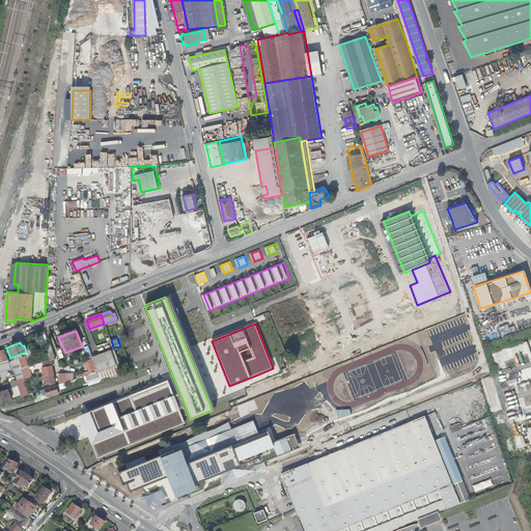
[(45,346),(49,360),(55,358),(50,344),(45,346)]
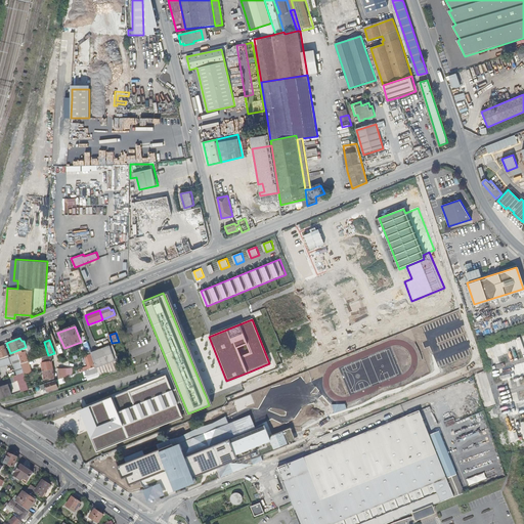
[(0,358),(9,354),(5,344),(0,345),(0,358)]
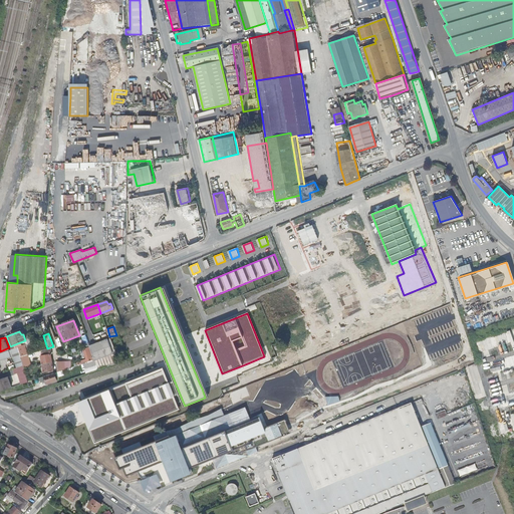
[(97,369),(113,364),(104,340),(89,346),(89,347),(94,359),(96,364),(97,369)]
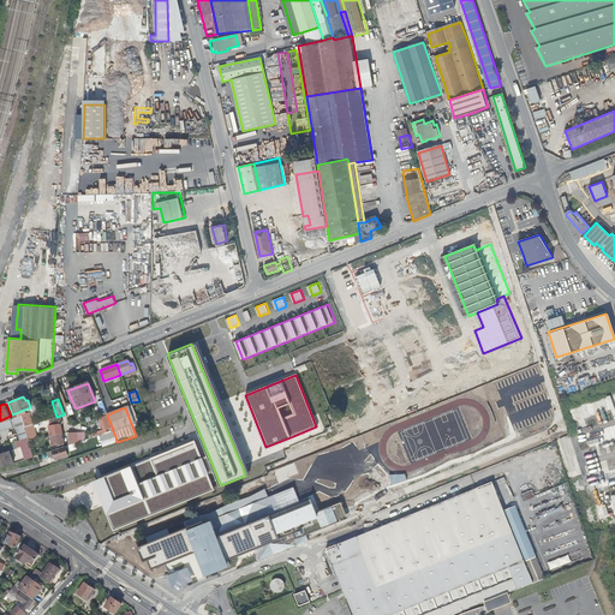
[(0,422),(0,430),(15,427),(19,441),(28,439),(25,430),(21,417),(21,416),(0,422)]
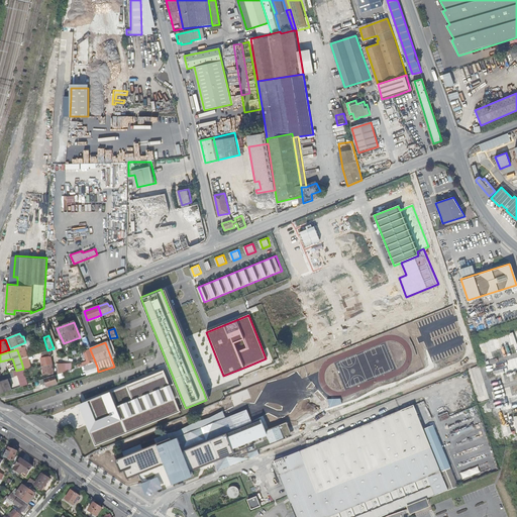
[(84,351),(89,364),(95,362),(90,349),(84,351)]
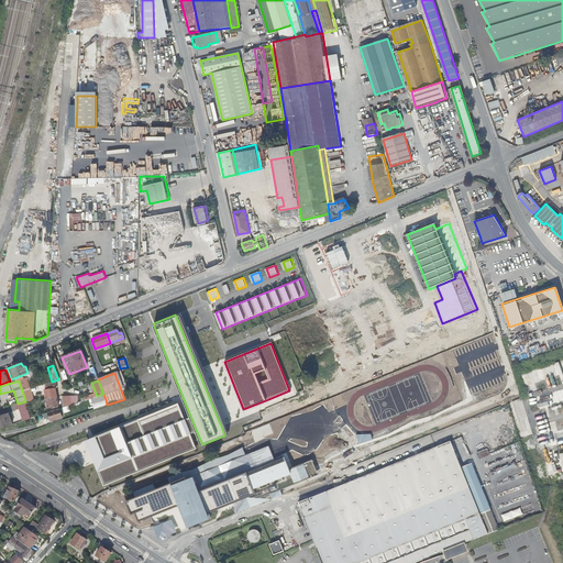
[(44,389),(46,398),(56,397),(55,385),(50,386),(45,387),(45,389),(44,389)]
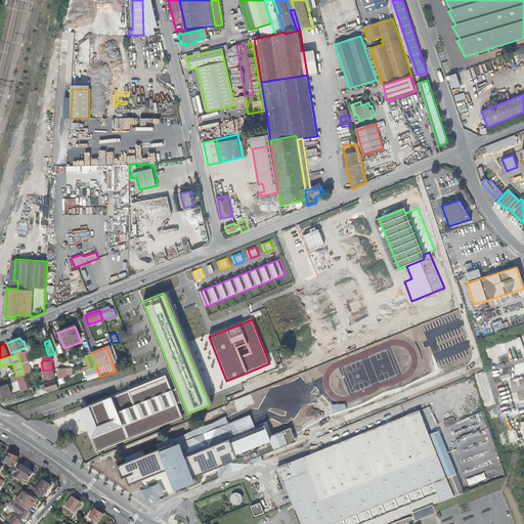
[(96,366),(90,368),(85,370),(87,376),(98,372),(96,366)]
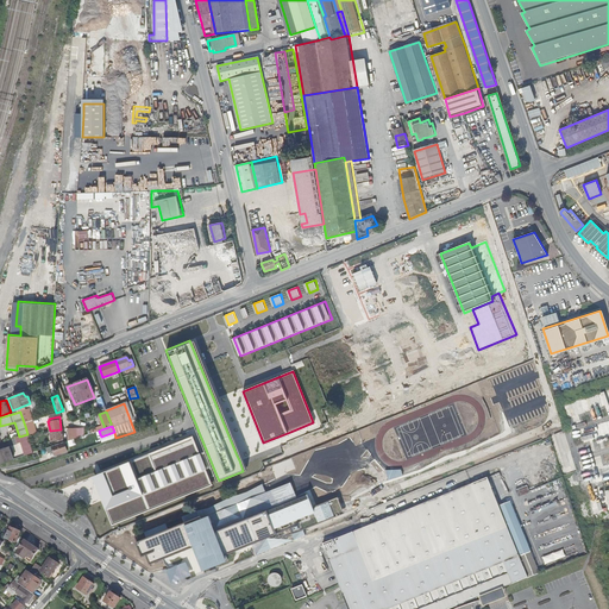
[(61,429),(50,431),(51,440),(63,439),(61,429)]
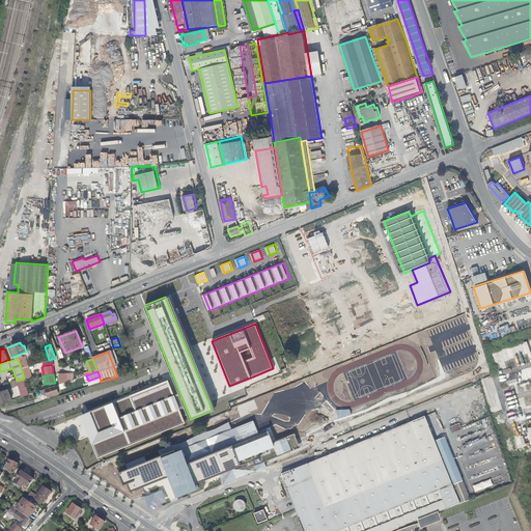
[(21,385),(24,396),(29,395),(24,379),(17,381),(14,382),(16,387),(21,385)]
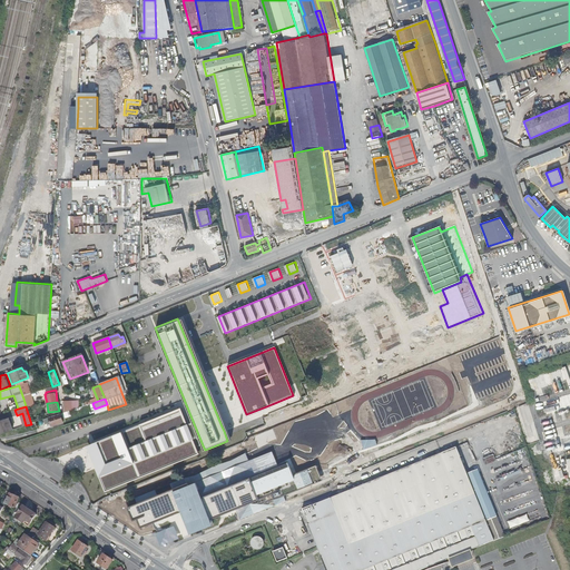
[(180,408),(87,444),(94,461),(107,489),(199,452),(197,448),(203,445),(193,421),(187,423),(180,408)]
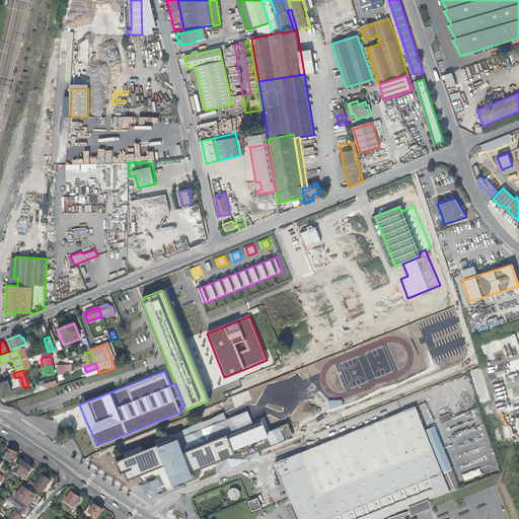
[(58,384),(55,377),(40,382),(41,386),(46,385),(47,388),(58,384)]
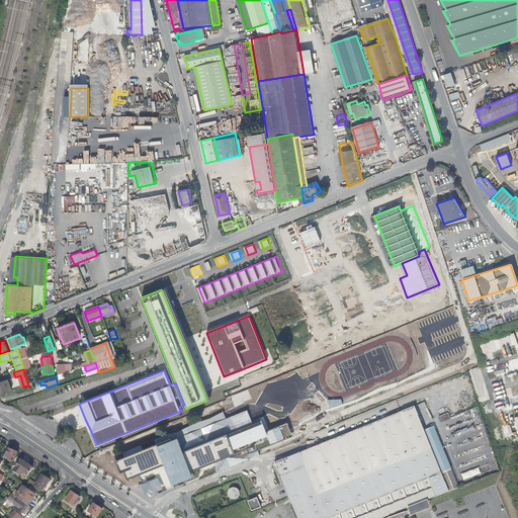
[(341,399),(328,400),(330,408),(342,404),(341,399)]
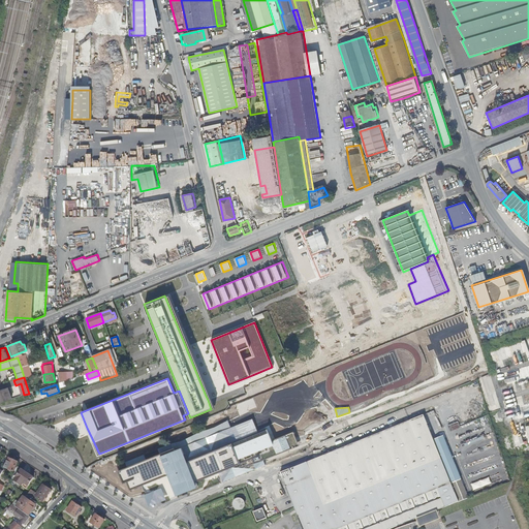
[(300,528),(391,528),(437,509),(456,502),(457,501),(432,440),(422,415),(277,475),(300,528)]
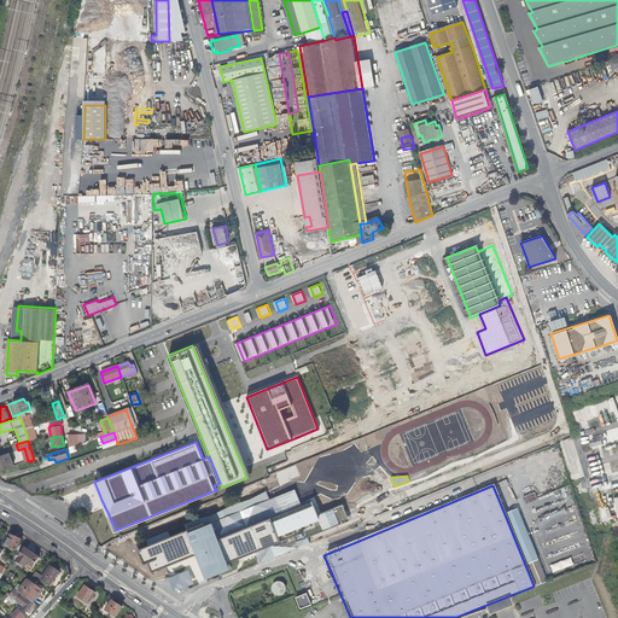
[(186,524),(188,530),(188,532),(213,523),(220,538),(302,505),(295,489),(270,500),(267,491),(251,499),(235,503),(213,516),(204,517),(186,524)]
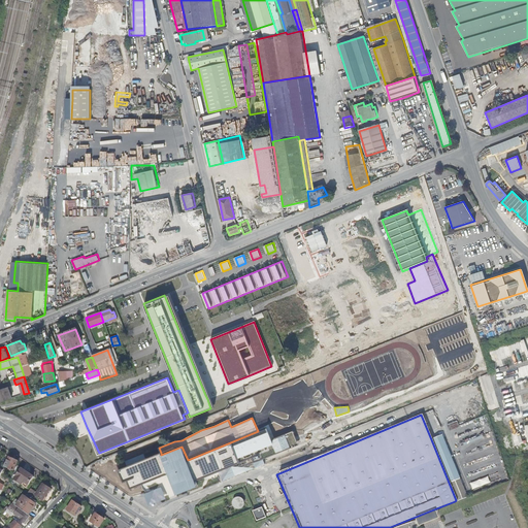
[(161,453),(119,469),(124,483),(128,482),(131,489),(156,480),(167,474),(175,494),(198,485),(196,480),(218,471),(260,455),(261,459),(298,444),(293,432),(272,440),(270,435),(267,428),(258,431),(188,460),(182,447),(161,455),(161,453)]
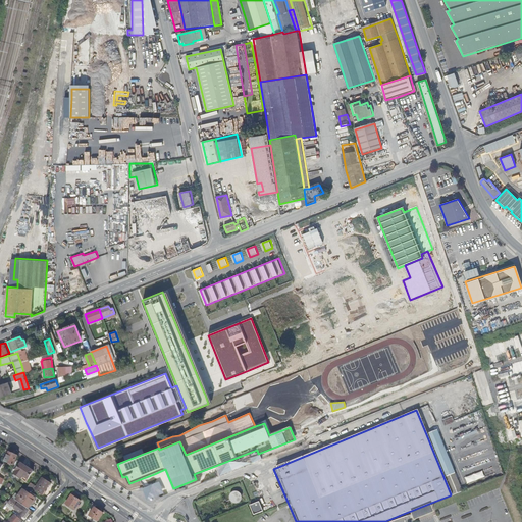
[(426,434),(451,494),(462,490),(436,430),(426,434)]
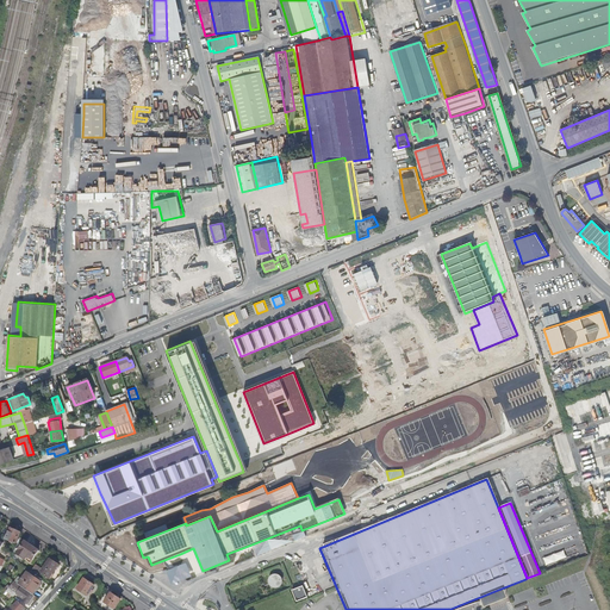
[(300,526),(251,545),(256,556),(305,537),(302,530),(300,526)]
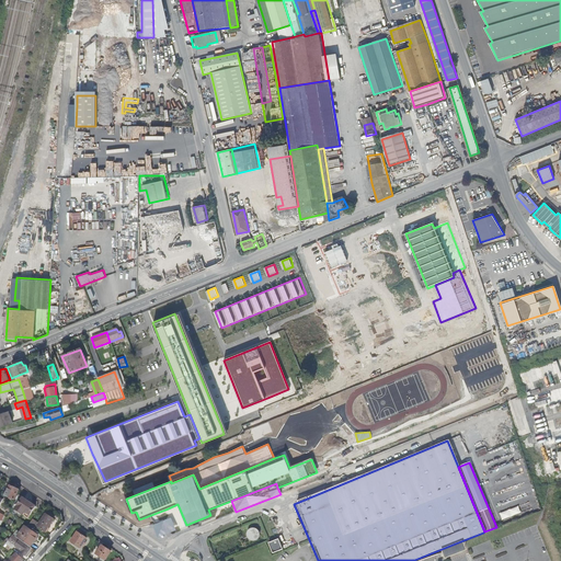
[(4,495),(15,501),(20,491),(9,485),(4,495)]
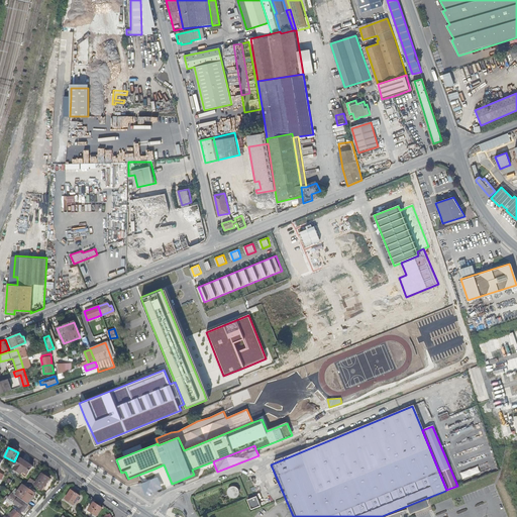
[(32,467),(21,458),(13,469),(25,477),(32,467)]
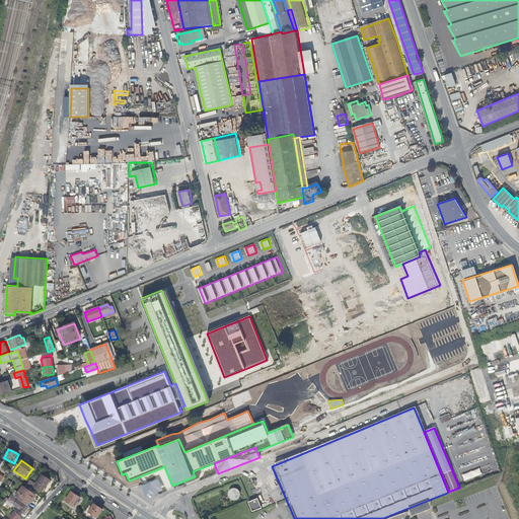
[(50,480),(42,475),(33,487),(42,493),(50,480)]
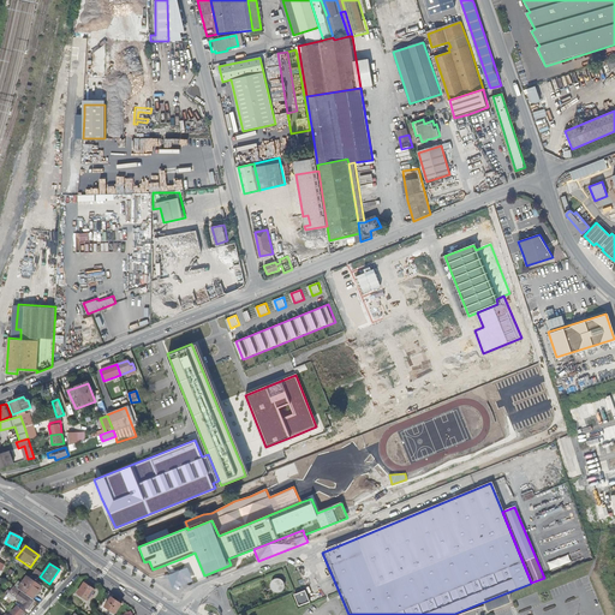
[(189,568),(167,575),(173,589),(187,584),(193,581),(189,568)]
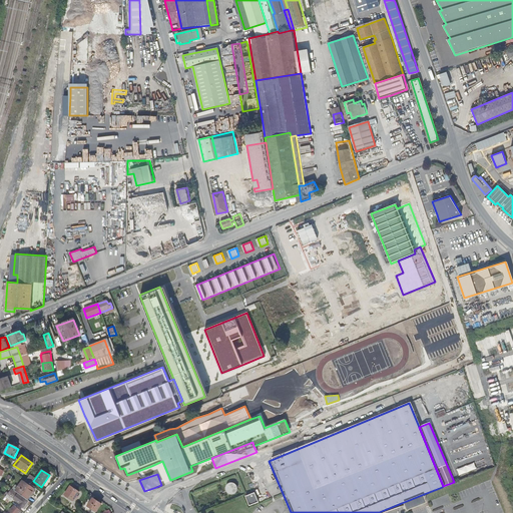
[(21,481),(14,491),(23,498),(27,500),(34,490),(21,481)]
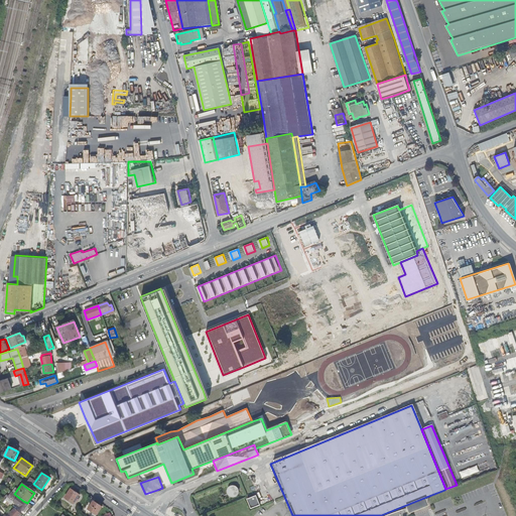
[(80,495),(71,489),(65,498),(74,504),(80,495)]
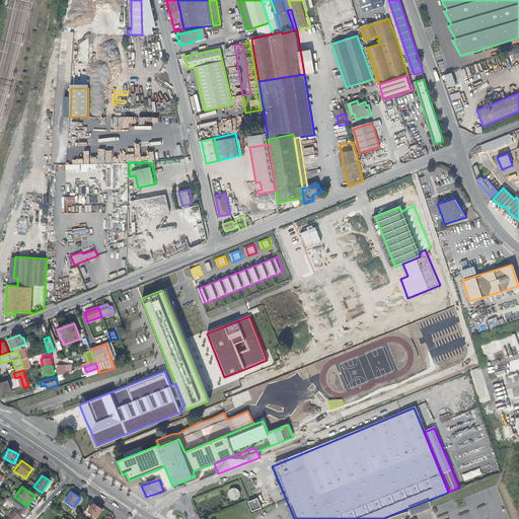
[(19,510),(18,511),(23,514),(28,507),(27,506),(23,504),(14,497),(11,495),(8,500),(5,504),(11,509),(13,505),(19,510)]
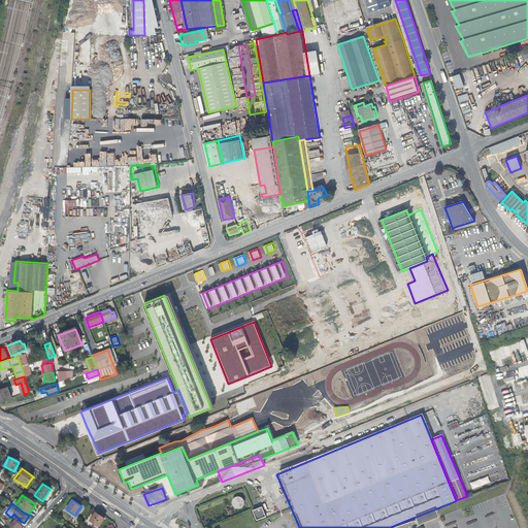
[(261,507),(253,510),(257,521),(265,517),(261,507)]
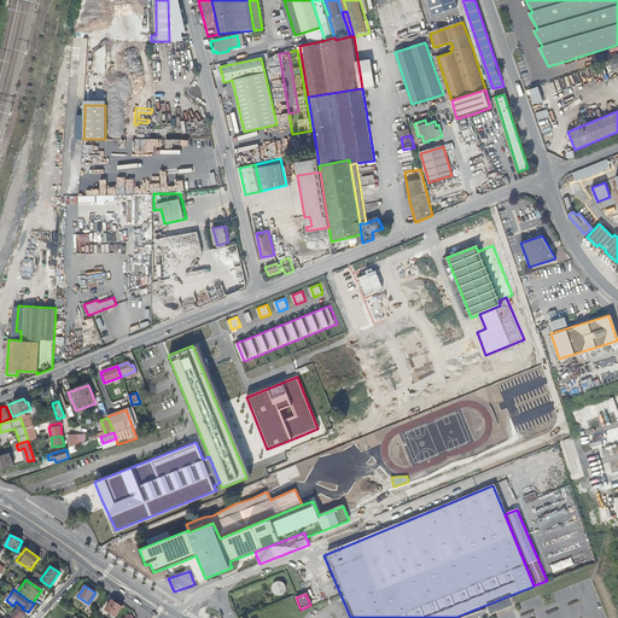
[(511,595),(456,617),(473,617),(513,602),(511,595)]
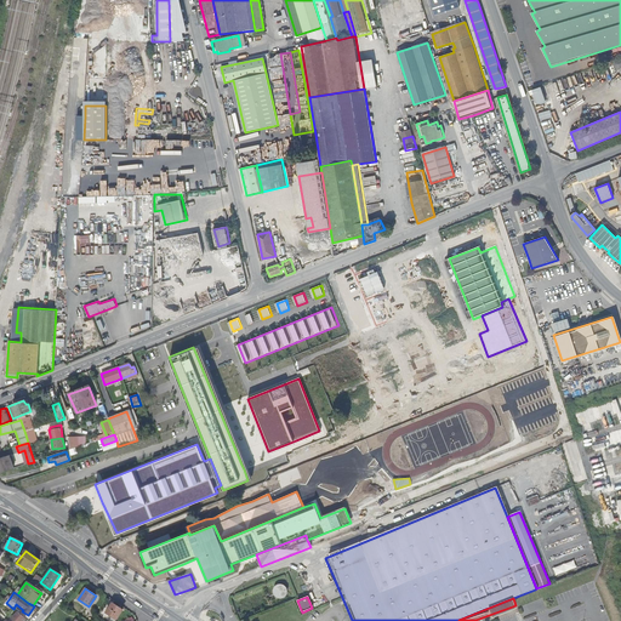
[(123,610),(113,604),(106,614),(115,620),(123,610)]
